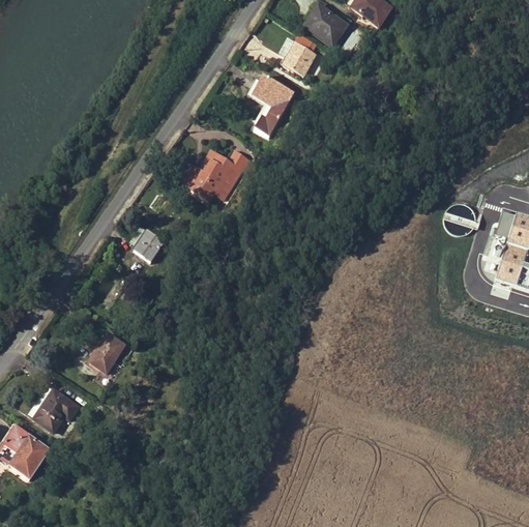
[(391,6),(382,0),(350,0),(352,7),(379,25),(391,6)]
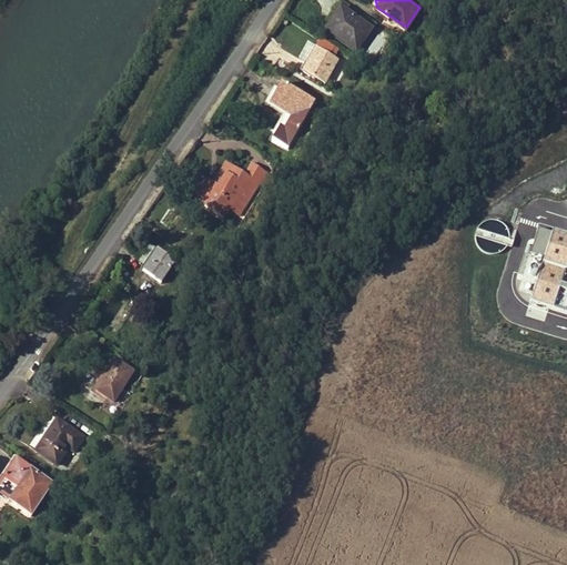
[(358,47),(372,26),(341,6),(333,17),(340,22),(334,31),(358,47)]
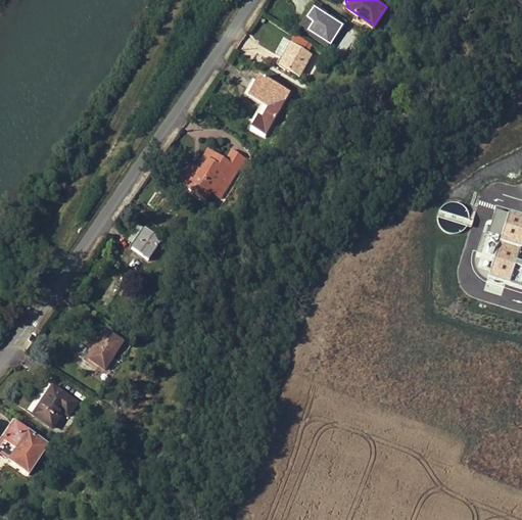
[(307,29),(313,20),(306,15),(301,24),(307,29)]
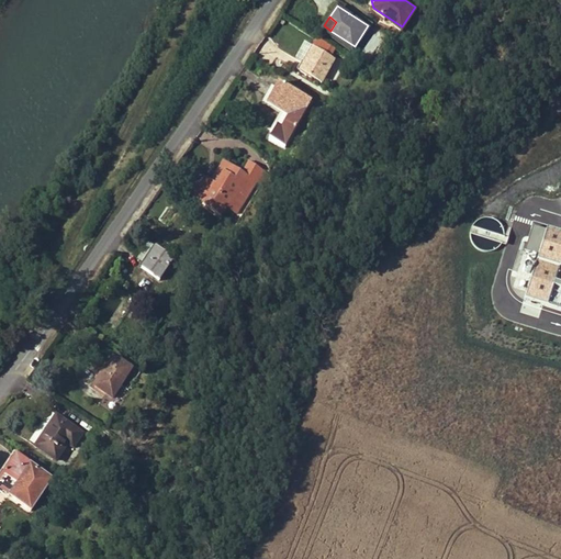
[(324,76),(336,55),(332,53),(336,45),(318,35),(314,44),(301,67),(315,76),(317,73),(324,76)]
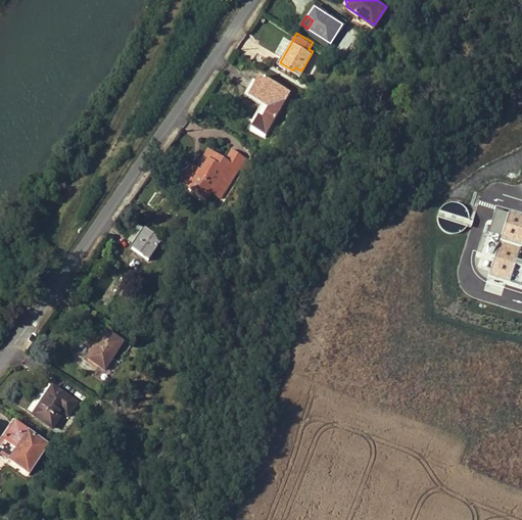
[(331,56),(324,52),(321,56),(329,60),(331,56)]
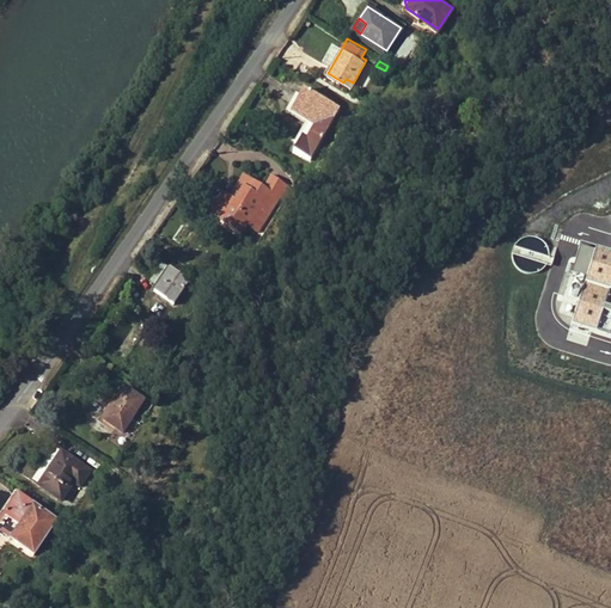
[(311,157),(341,106),(304,85),(293,103),(318,116),(315,122),(313,126),(307,135),(303,131),(294,146),(311,157)]
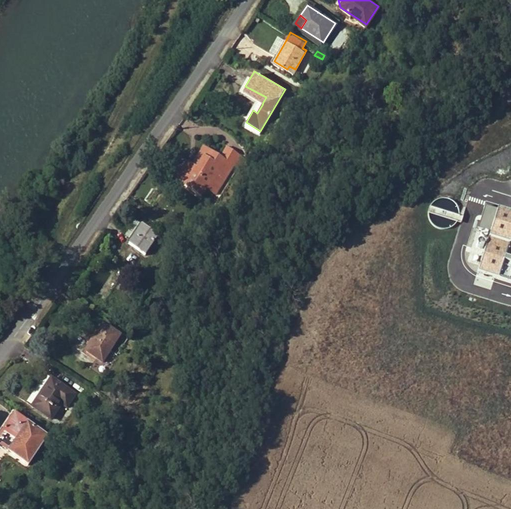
[(266,97),(245,86),(243,90),(263,102),(266,97)]
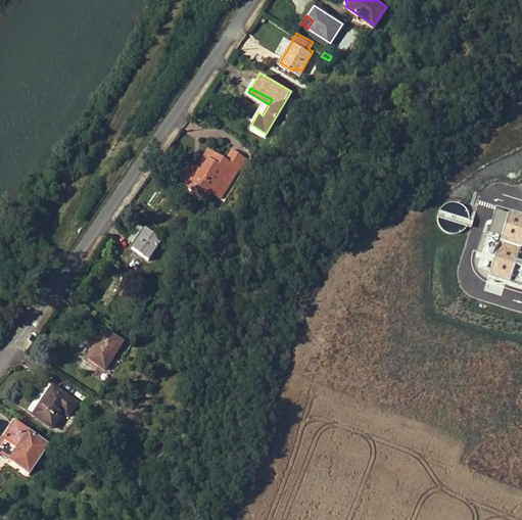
[(263,115),(268,107),(263,104),(258,112),(263,115)]
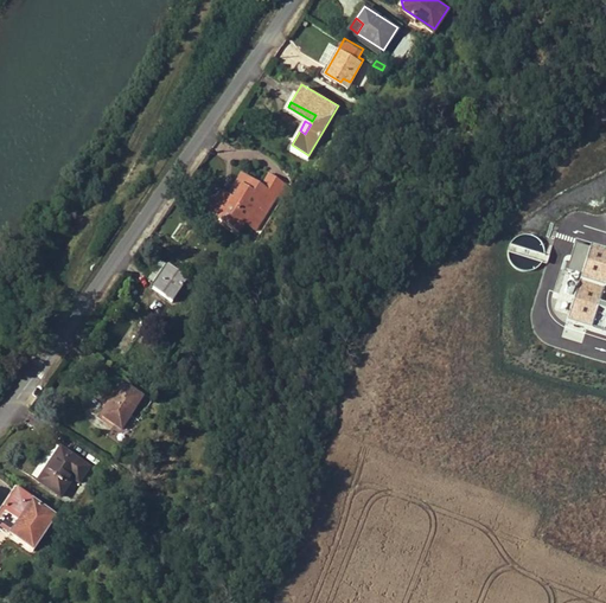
[(276,191),(263,183),(243,171),(229,192),(229,193),(231,194),(230,198),(219,191),(212,203),(223,210),(218,216),(240,229),(246,218),(253,207),(263,213),(276,191)]
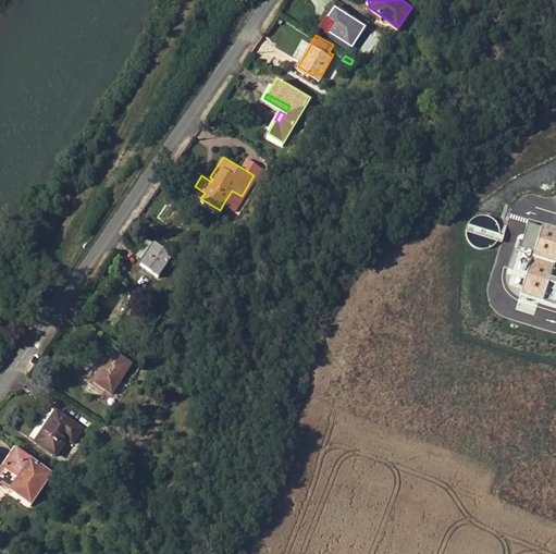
[(266,169),(248,158),(242,168),(254,175),(259,179),(266,169)]
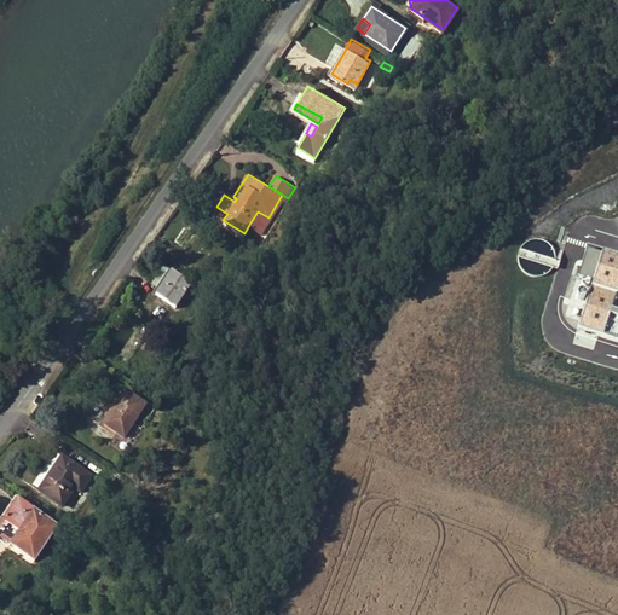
[(234,196),(226,191),(224,195),(235,202),(236,198),(234,197),(234,196)]
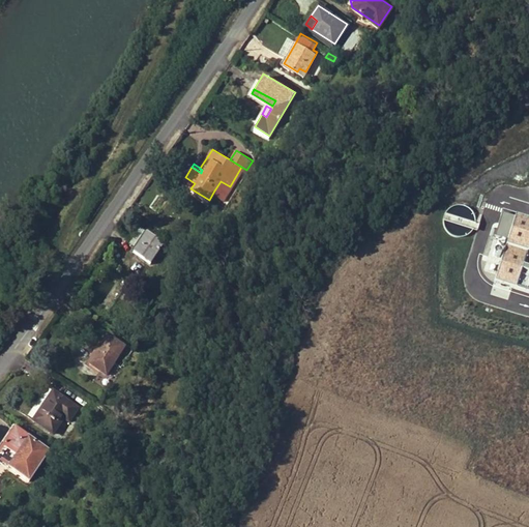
[(190,188),(195,183),(185,177),(182,183),(190,188)]
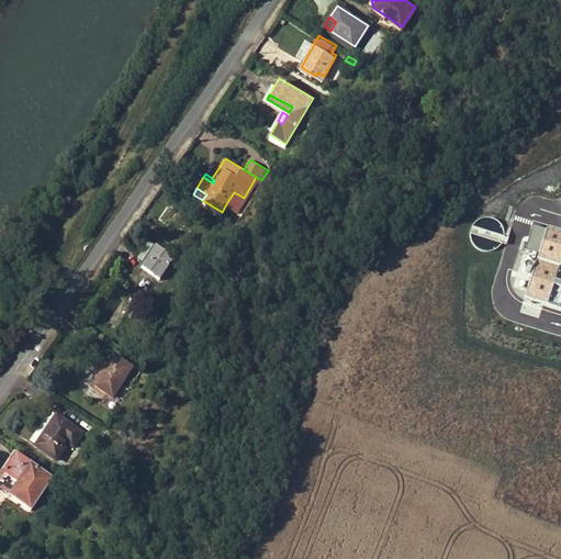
[(237,209),(244,198),(234,192),(227,202),(237,209)]
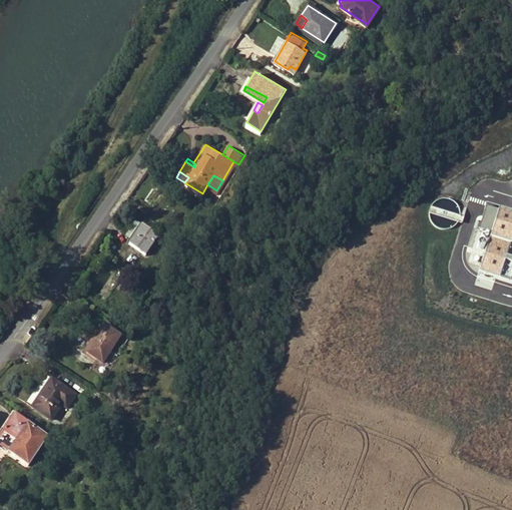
[(498,275),(511,228),(511,208),(486,200),(479,224),(490,228),(478,269),(498,275)]
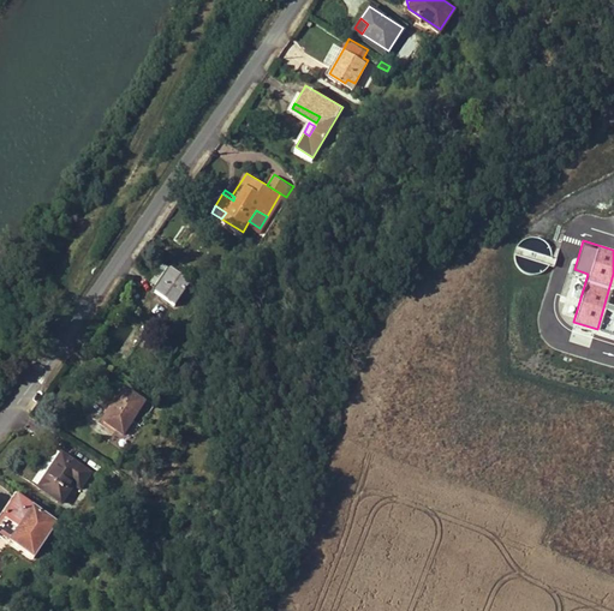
[(159,285),(171,265),(164,261),(151,279),(159,285)]
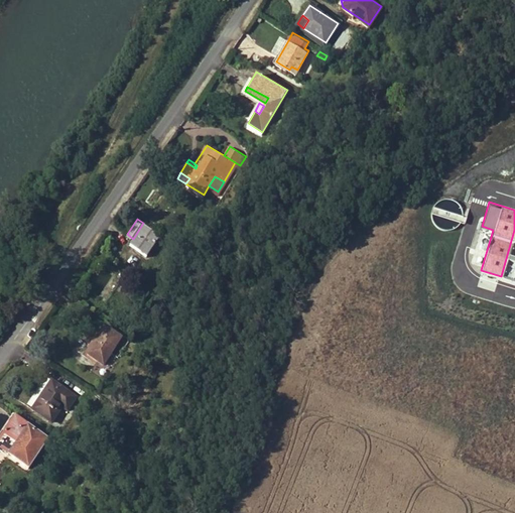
[(160,235),(143,223),(133,239),(131,242),(147,254),(160,235)]
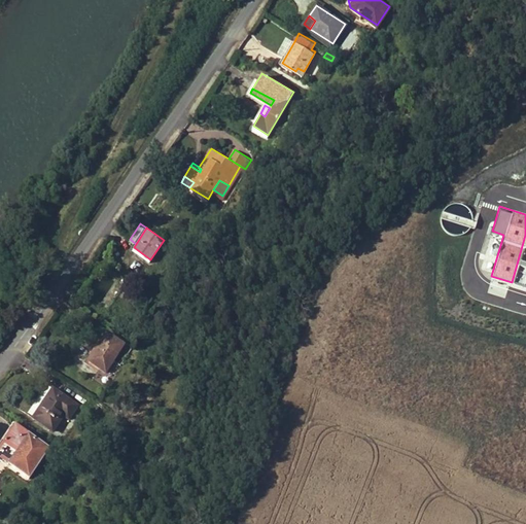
[(199,254),(206,243),(197,236),(188,247),(199,254)]
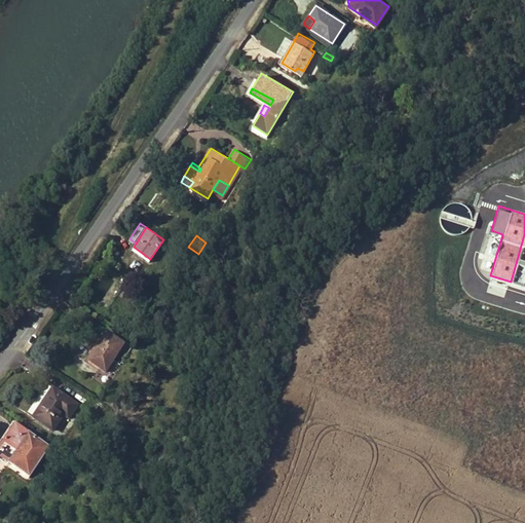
[(524,261),(517,259),(512,282),(524,285),(524,261)]
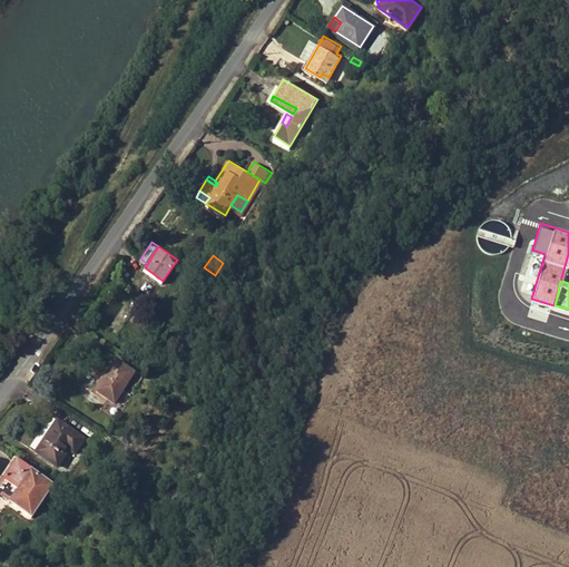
[(174,312),(182,303),(175,299),(173,301),(168,308),(174,312)]
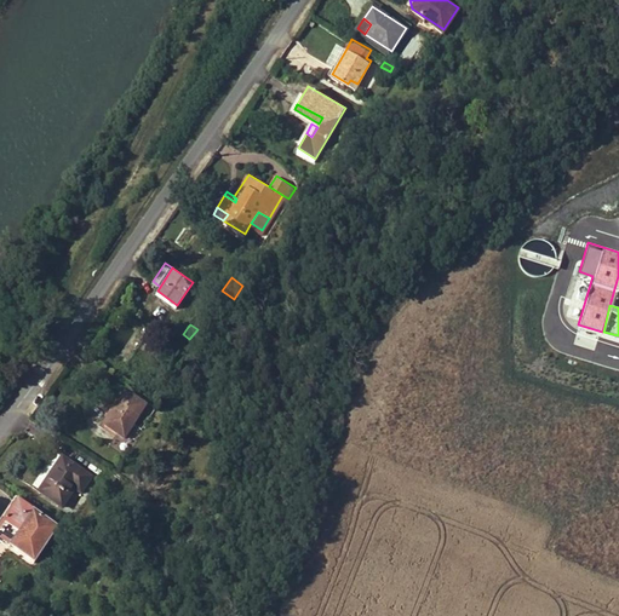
[(143,425),(135,420),(147,402),(126,390),(105,422),(118,431),(110,442),(127,452),(133,441),(143,425)]
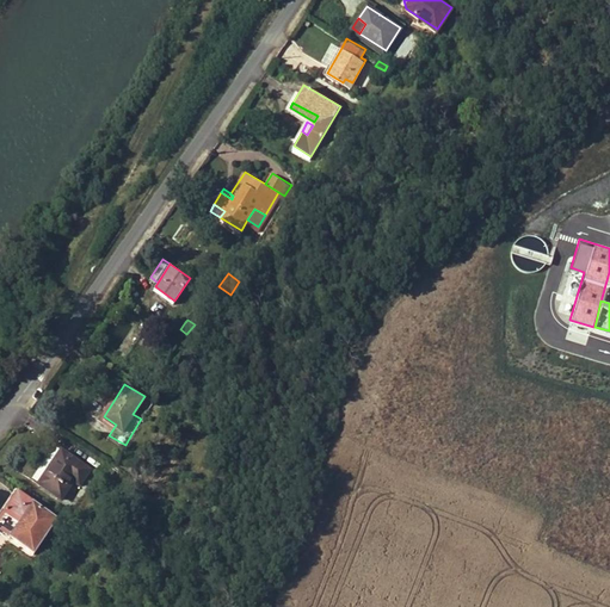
[(61,496),(74,477),(80,482),(91,466),(62,447),(39,482),(61,496)]
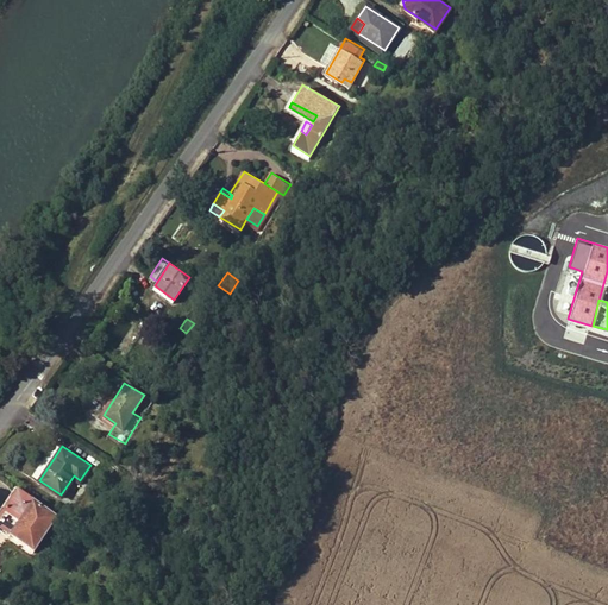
[(113,478),(121,466),(107,457),(99,468),(113,478)]
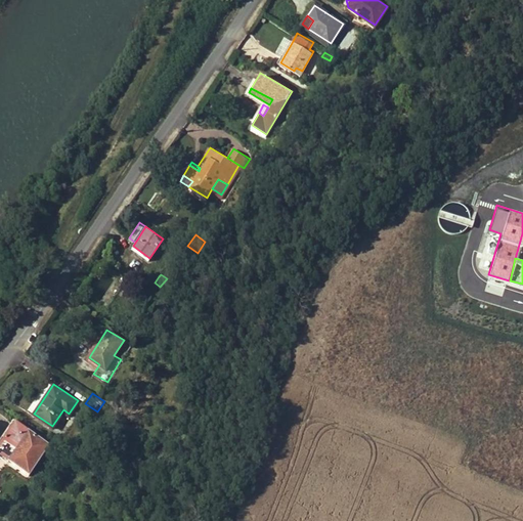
[(30,473),(49,443),(15,421),(5,437),(18,446),(9,459),(30,473)]
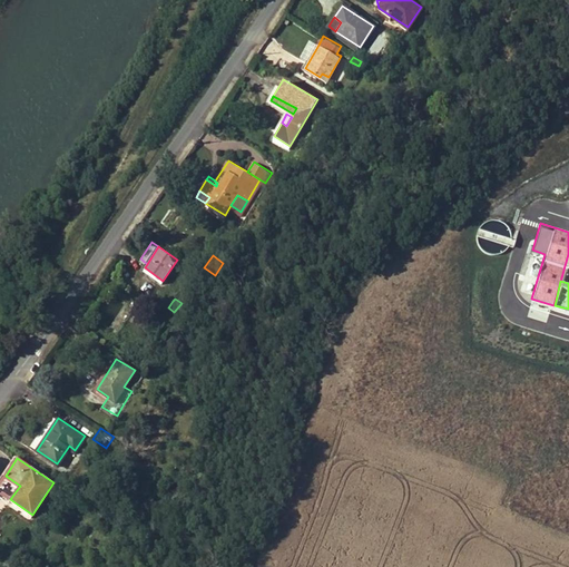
[(0,492),(10,499),(20,486),(6,476),(0,482),(0,492)]
